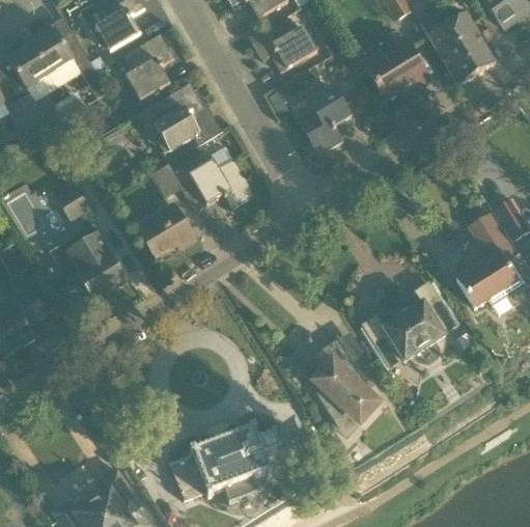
[(96,27),(111,53),(142,35),(132,18),(146,9),(140,0),(105,0),(94,6),(105,23),(96,27)]
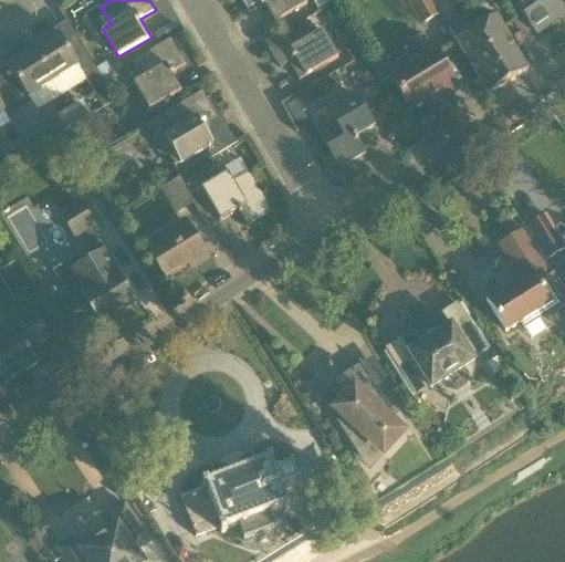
[(242,0),(250,12),(264,3),(275,21),(309,2),(307,0),(242,0)]
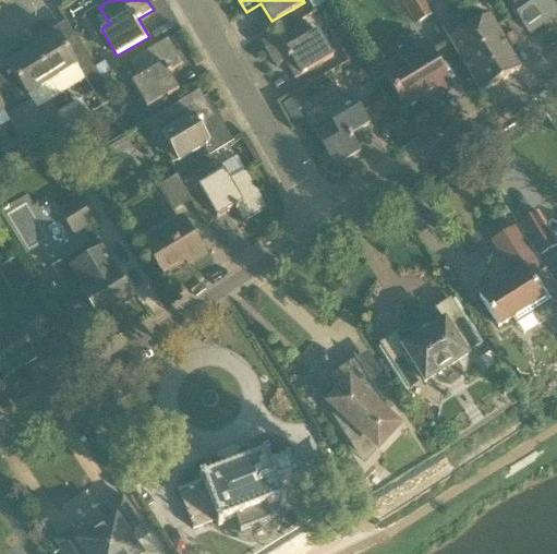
[(402,0),(416,22),(434,12),(426,0),(402,0)]
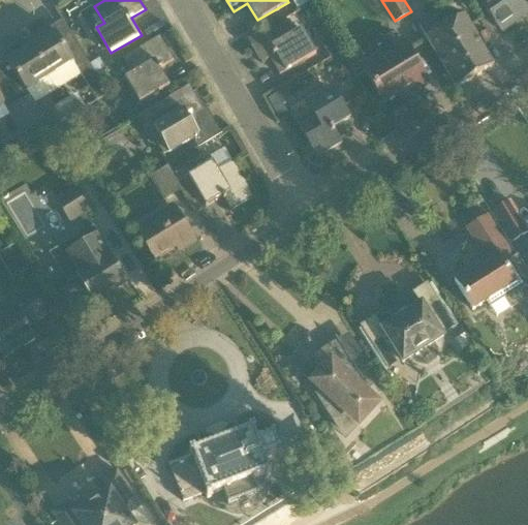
[(527,8),(522,0),(480,0),(503,30),(527,11),(527,8)]
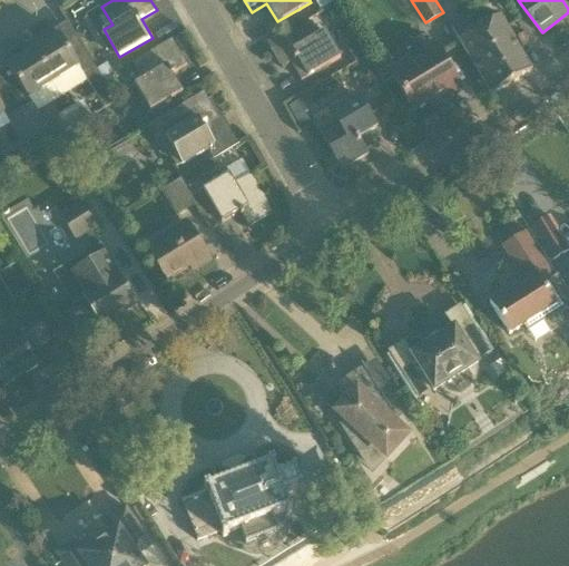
[(482,9),(453,27),(493,93),(532,69),(499,11),(493,10),(491,10),(484,13),(482,9)]
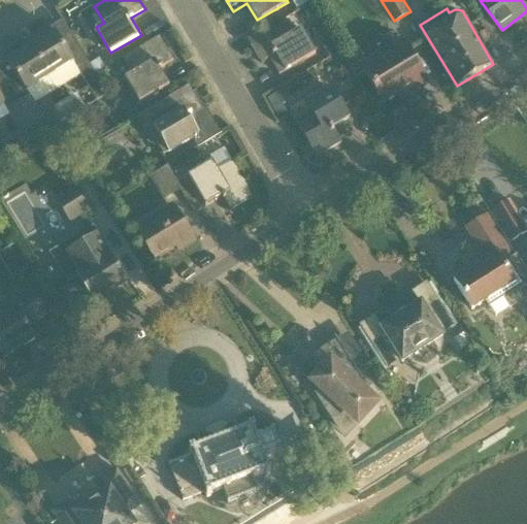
[(294,31),(286,15),(249,37),(262,61),(273,54),(276,53),(278,57),(272,60),(280,73),(317,52),(302,27),(294,31)]
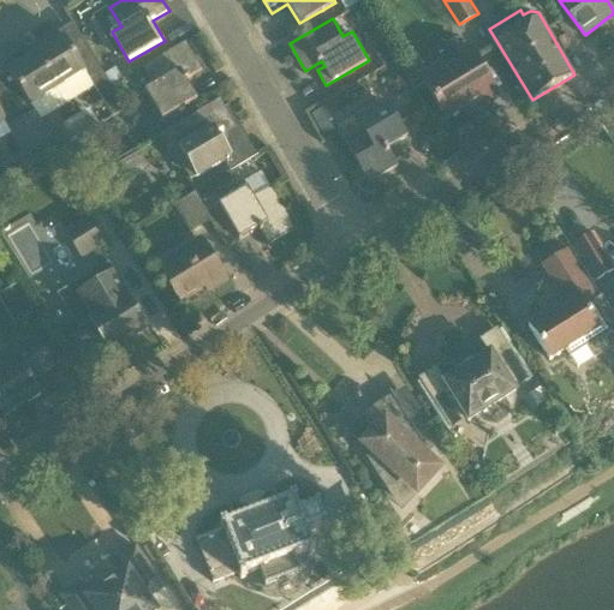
[(65,35),(36,52),(67,101),(95,83),(114,113),(126,106),(103,69),(87,41),(73,49),(65,35)]
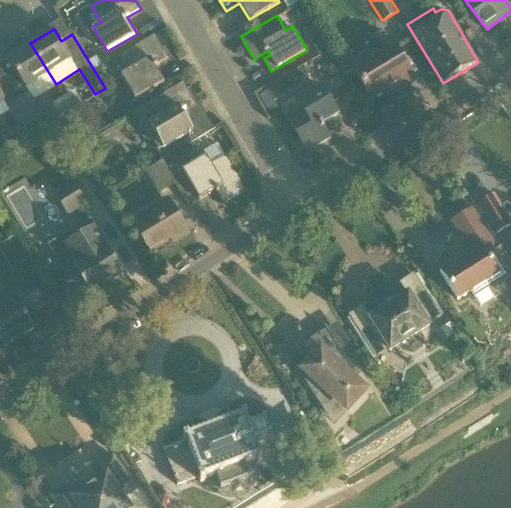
[(121,75),(136,98),(165,81),(155,65),(169,57),(156,34),(120,55),(129,70),(121,75)]
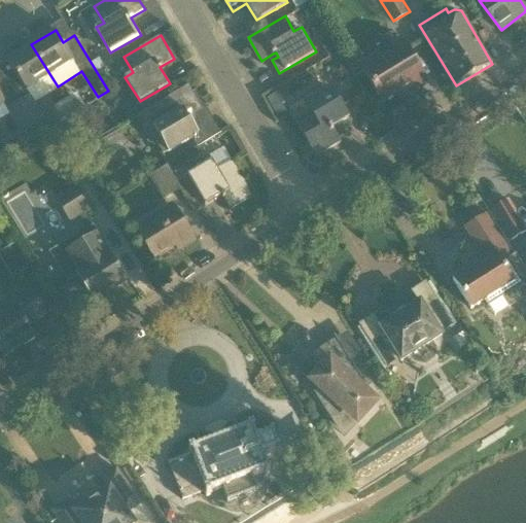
[(407,44),(402,38),(392,44),(383,36),(370,44),(371,59),(362,64),(383,100),(398,91),(401,96),(427,80),(407,44)]
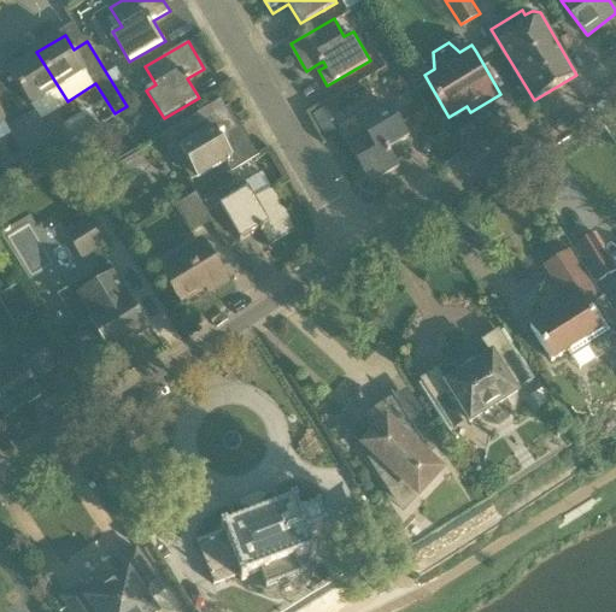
[(376,49),(385,64),(396,58),(387,43),(376,49)]
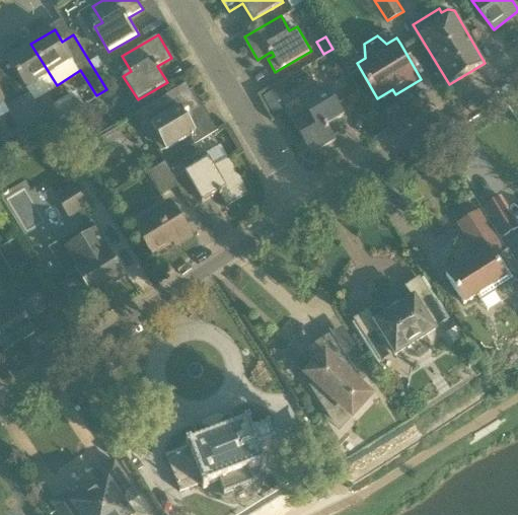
[(6,76),(33,127),(47,119),(35,98),(57,85),(30,44),(8,59),(15,70),(6,76)]
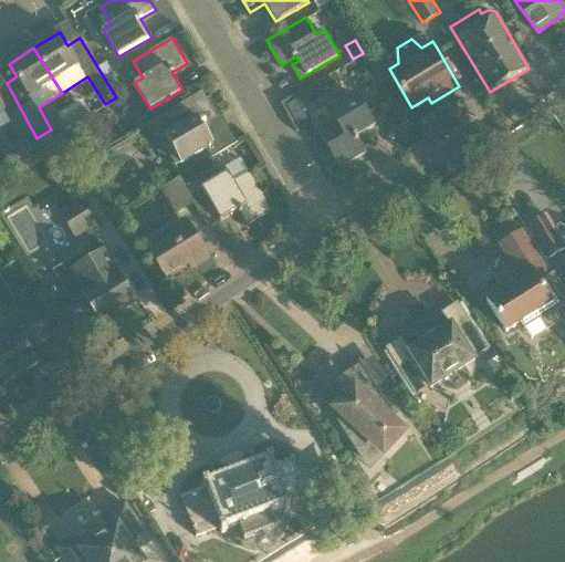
[(0,112),(4,111),(8,116),(23,145),(37,138),(7,83),(0,86),(0,112)]
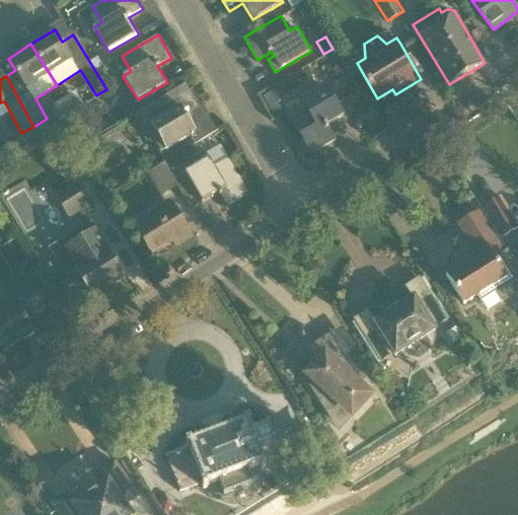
[(161,150),(165,148),(166,149),(197,131),(187,115),(200,106),(187,83),(150,104),(139,111),(161,150)]
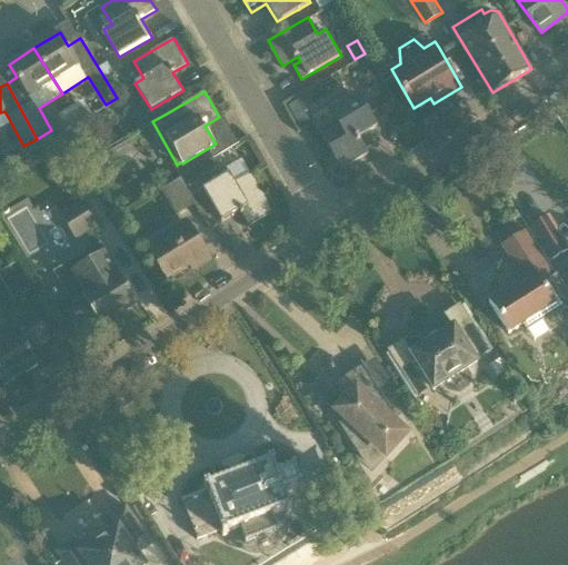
[(359,137),(377,127),(358,93),(330,110),(335,119),(319,128),(342,168),(368,152),(359,137)]
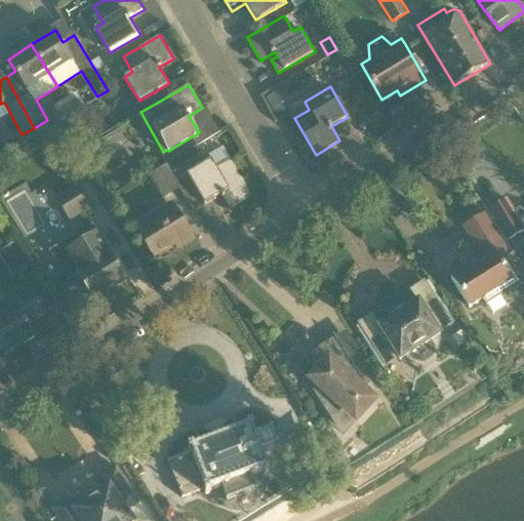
[(266,96),(277,116),(286,110),(281,103),(284,101),(278,89),(266,96)]
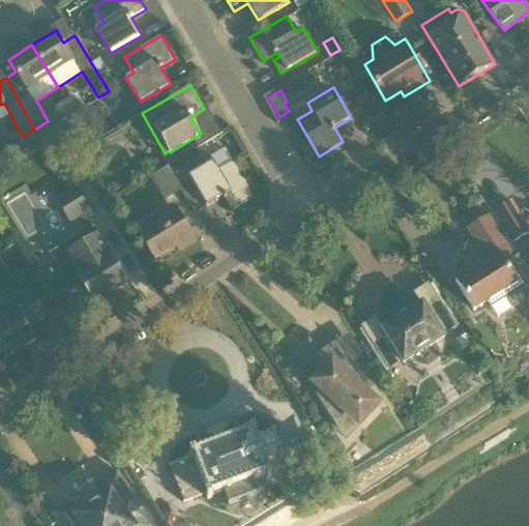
[(118,158),(131,151),(121,130),(108,138),(118,158)]
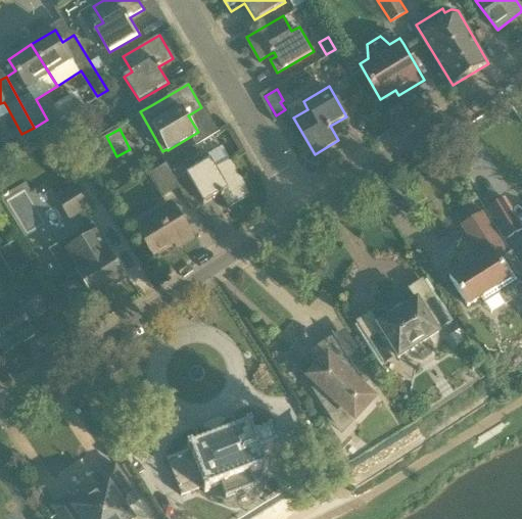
[(231,157),(217,166),(211,158),(187,173),(204,203),(221,193),(229,207),(252,193),(231,157)]
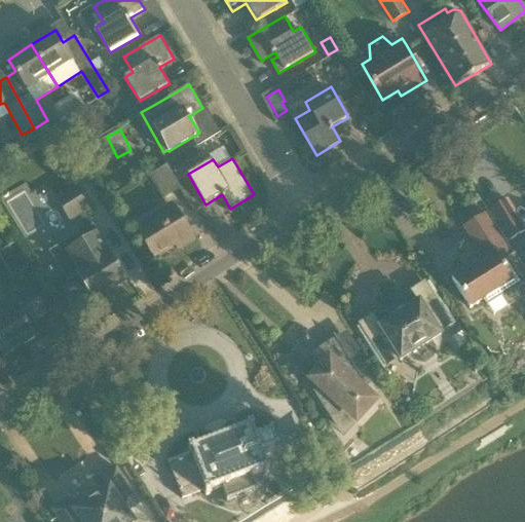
[(182,186),(169,163),(150,175),(163,197),(182,186)]
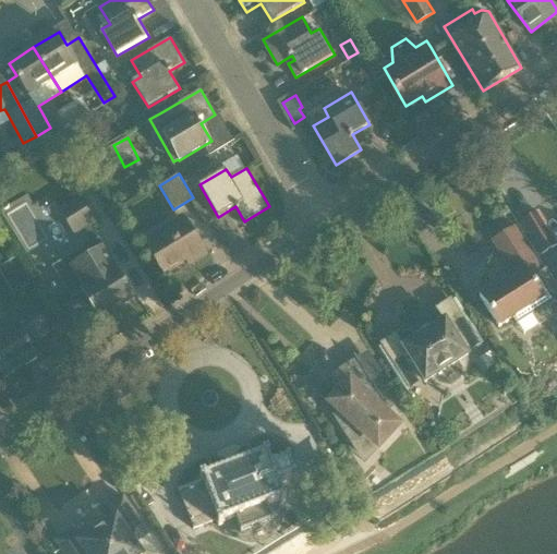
[(75,232),(99,217),(84,193),(60,208),(75,232)]
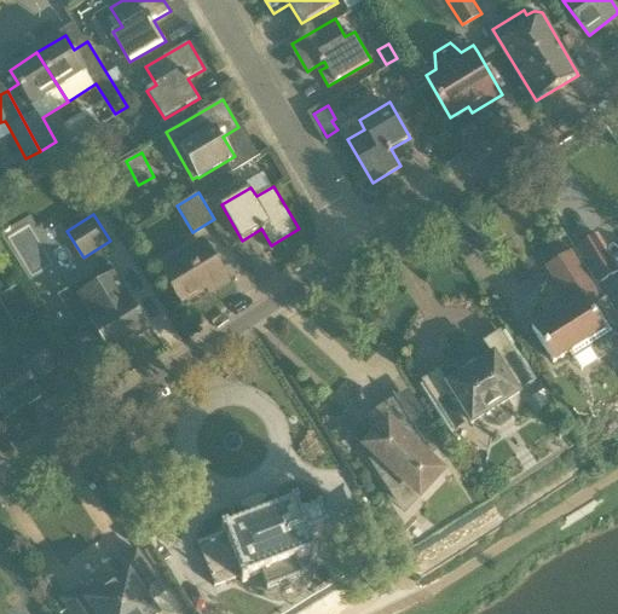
[(617,260),(599,231),(578,244),(601,281),(617,270),(617,260)]
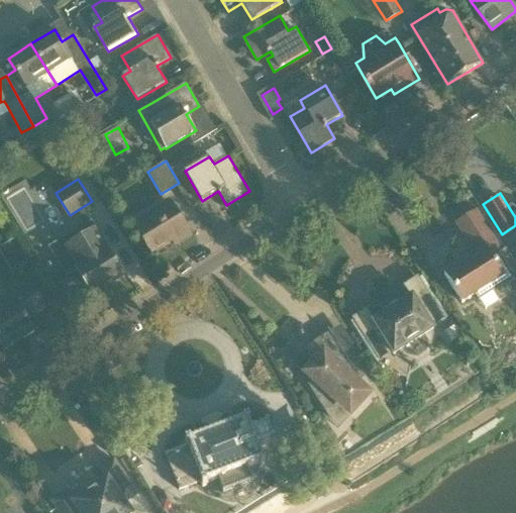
[(171,200),(134,223),(152,251),(173,239),(176,243),(191,234),(171,200)]
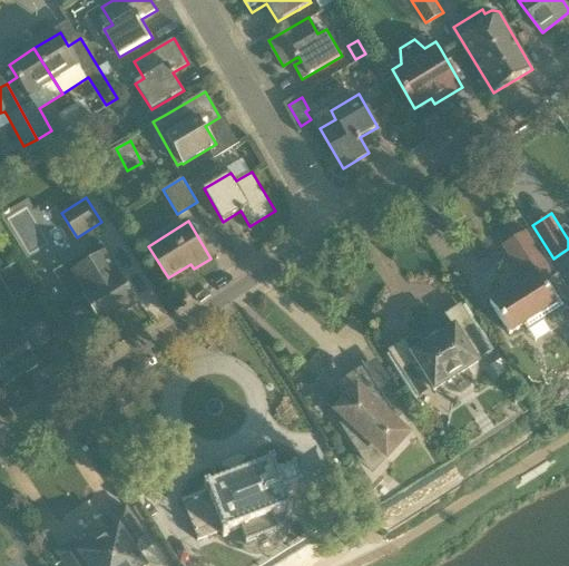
[(527,279),(491,301),(510,332),(527,322),(530,328),(543,319),(550,330),(568,319),(568,313),(565,306),(568,303),(568,291),(558,275),(556,276),(527,230),(504,243),(527,279)]
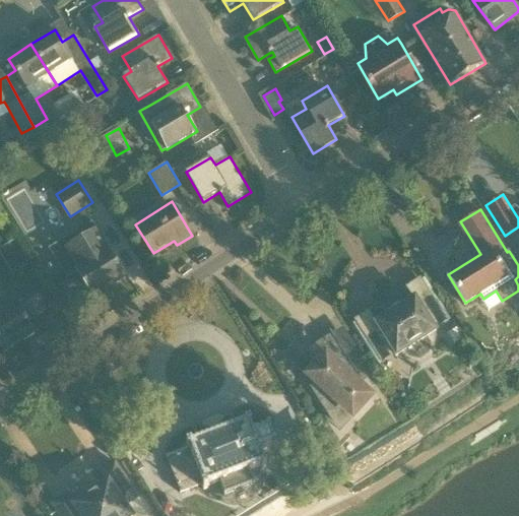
[(68,275),(77,269),(93,296),(126,276),(92,222),(51,248),(68,275)]
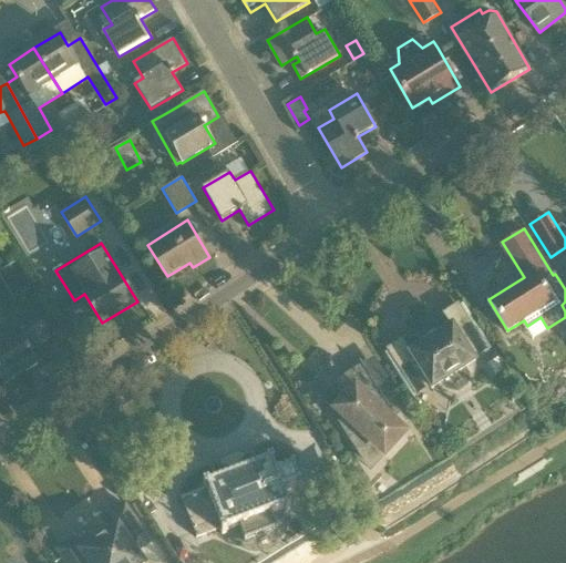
[(17,258),(0,266),(0,268),(11,289),(29,280),(17,258)]
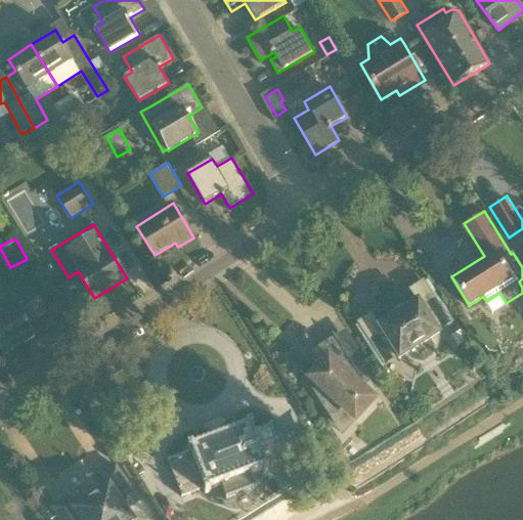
[(0,345),(5,353),(36,335),(28,322),(47,311),(33,289),(0,308),(0,345)]
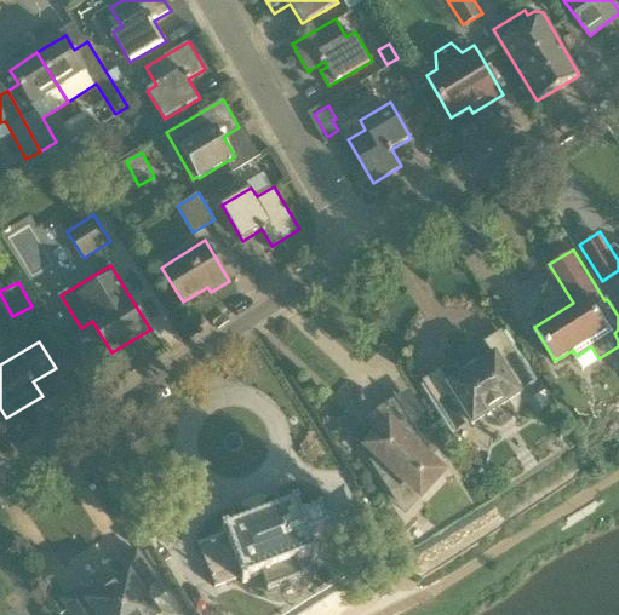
[(520,392),(514,383),(528,374),(516,356),(503,365),(496,352),(479,363),(477,361),(463,371),(464,373),(447,383),(454,395),(441,403),(454,424),(468,415),(474,424),(482,417),(489,429),(500,431),(515,421),(517,408),(511,398),(520,392)]
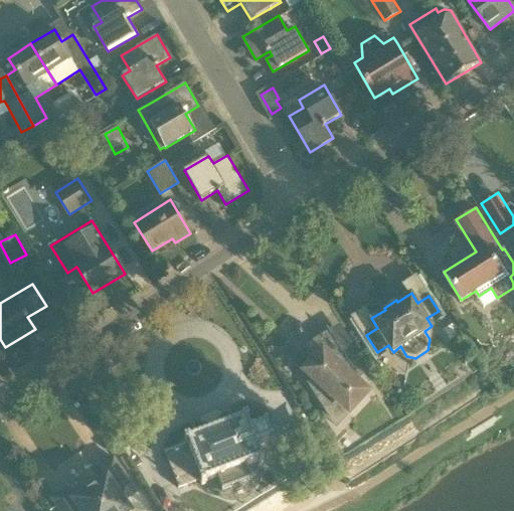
[(340,320),(330,325),(342,346),(352,340),(340,320)]
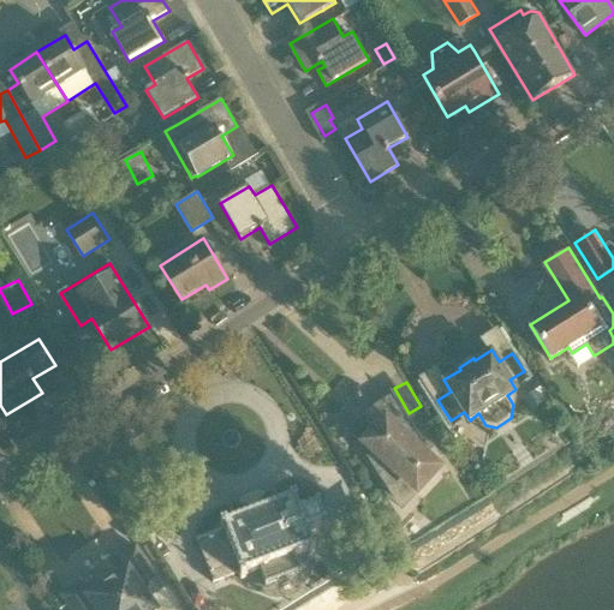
[(416,490),(440,464),(392,388),(391,389),(392,393),(365,410),(381,424),(364,442),(374,450),(370,455),(394,495),(407,482),(416,490)]
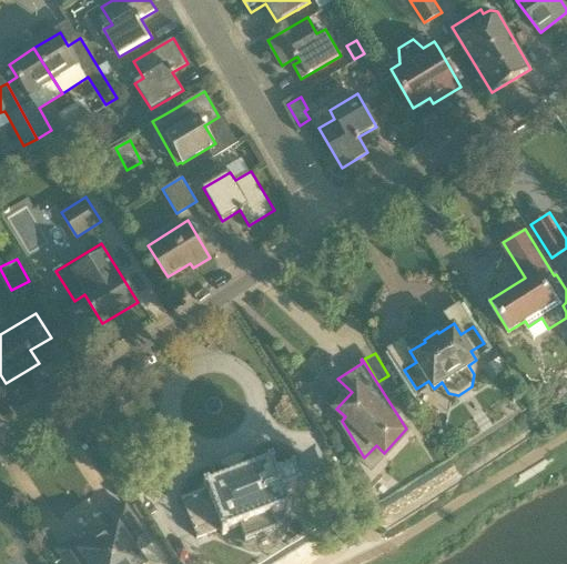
[(341,479),(335,457),(324,461),(319,440),(305,443),(315,485),(341,479)]
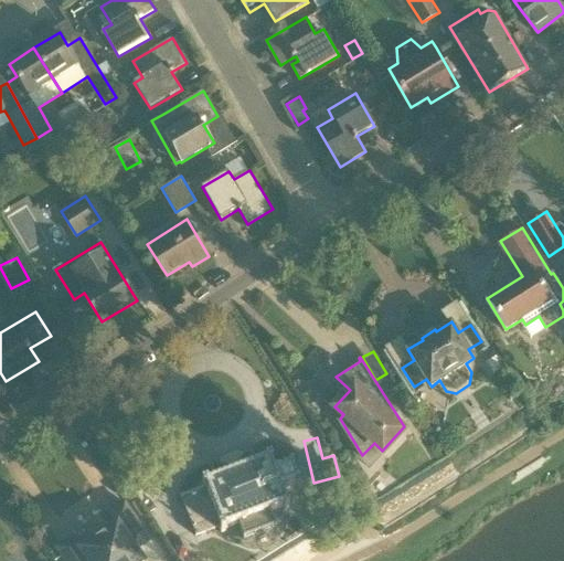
[(208,479),(225,529),(240,525),(245,538),(278,526),(273,511),(291,505),(285,489),(300,485),(293,465),(277,472),(272,455),(208,479)]
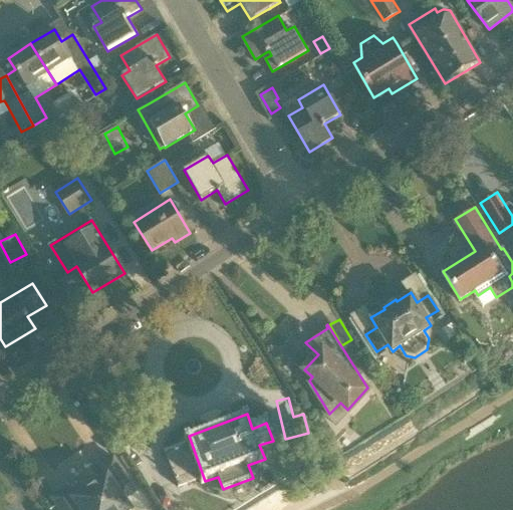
[(127,497),(138,490),(125,472),(114,455),(100,465),(106,475),(72,497),(66,487),(52,497),(60,509),(131,509),(136,507),(127,497)]
